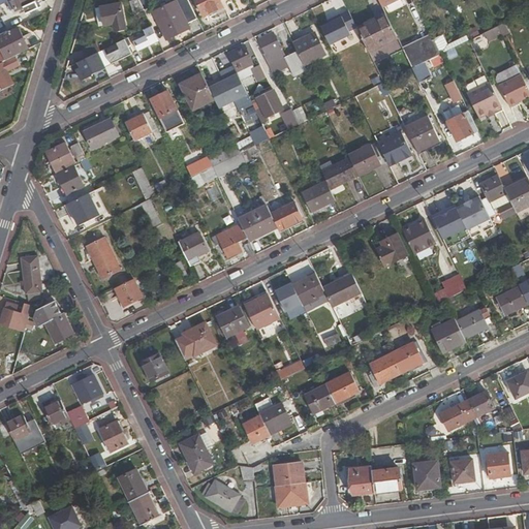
[(7,0),(10,5),(12,4),(17,11),(35,2),(33,0),(7,0)]
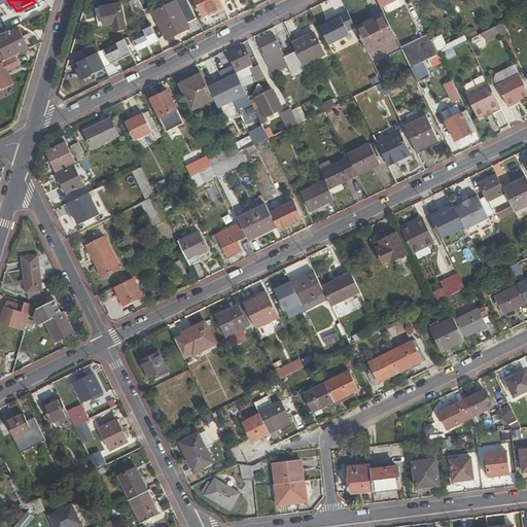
[(137,14),(144,10),(138,0),(133,0),(131,2),(137,14)]
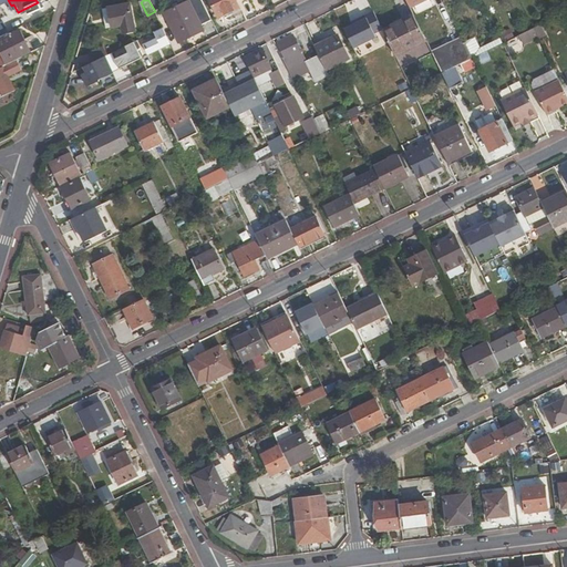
[(148,0),(155,11),(163,8),(160,0),(148,0)]
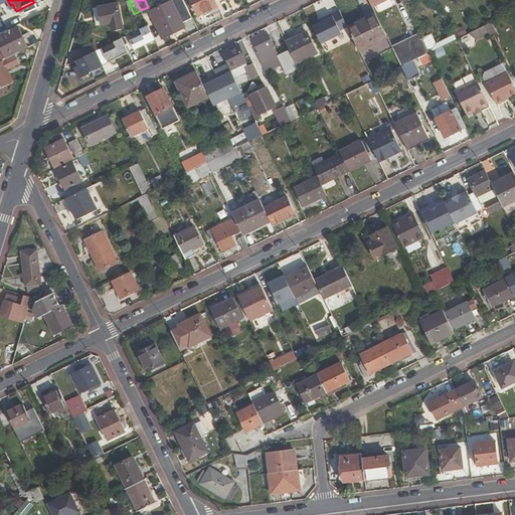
[(190,0),(198,16),(218,6),(214,0),(190,0)]
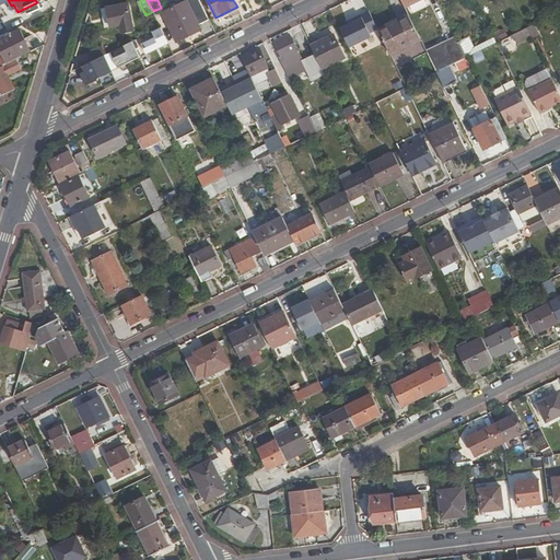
[(130,2),(106,6),(111,27),(120,26),(121,33),(135,31),(130,2)]
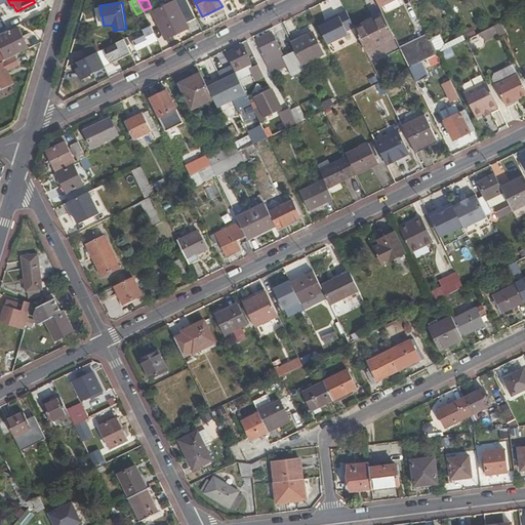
[(166,39),(189,29),(179,9),(157,21),(166,39)]
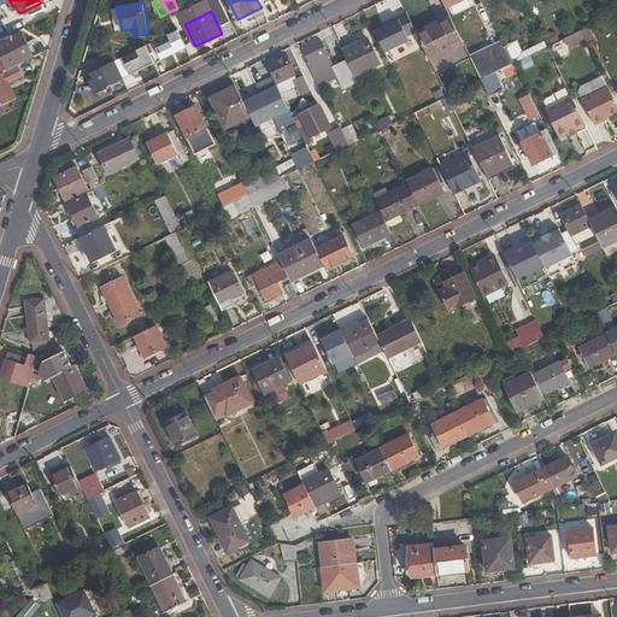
[(397,17),(398,19),(406,35),(415,31),(406,12),(397,17)]
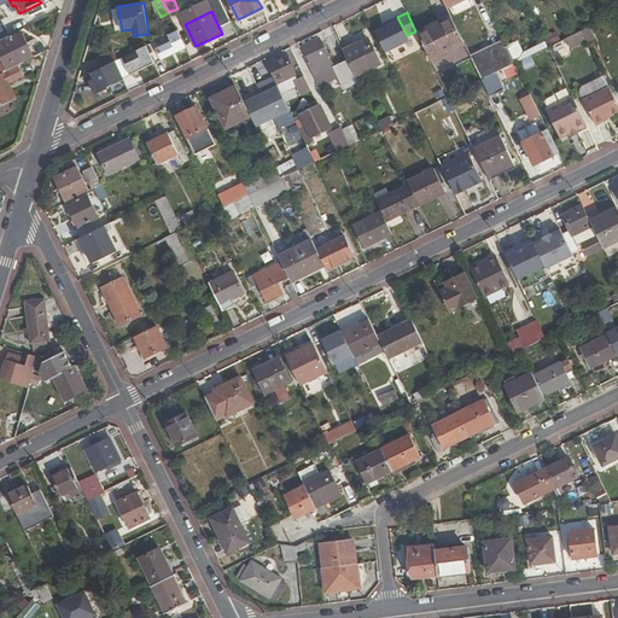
[(450,17),(429,28),(430,30),(452,19),(450,17)]
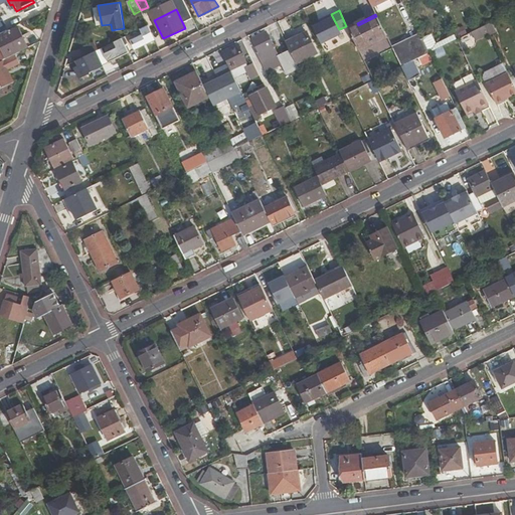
[(332,16),(312,25),(321,44),(341,34),(339,29),(332,16)]
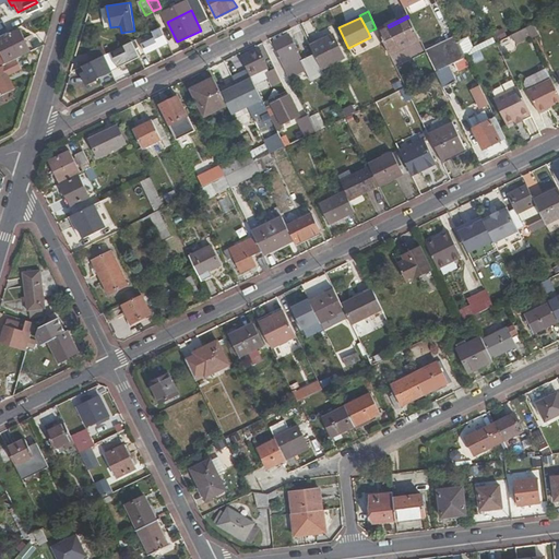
[(388,25),(377,30),(389,55),(419,40),(408,18),(389,27),(388,25)]
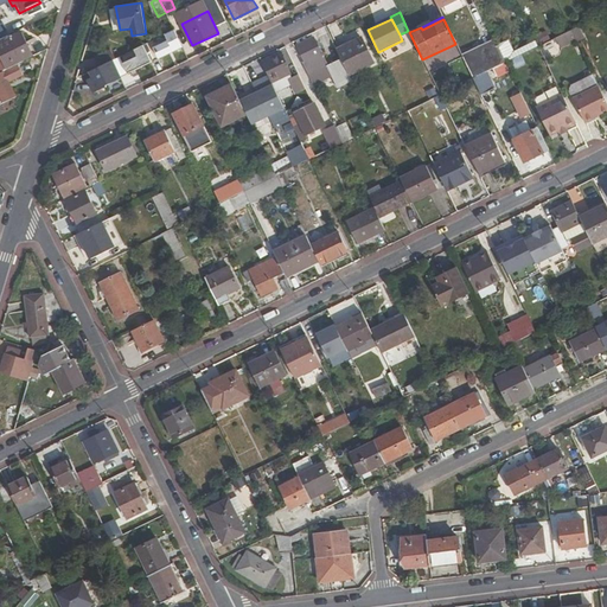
[(17,64),(33,56),(23,33),(20,33),(19,30),(8,36),(4,38),(17,64)]
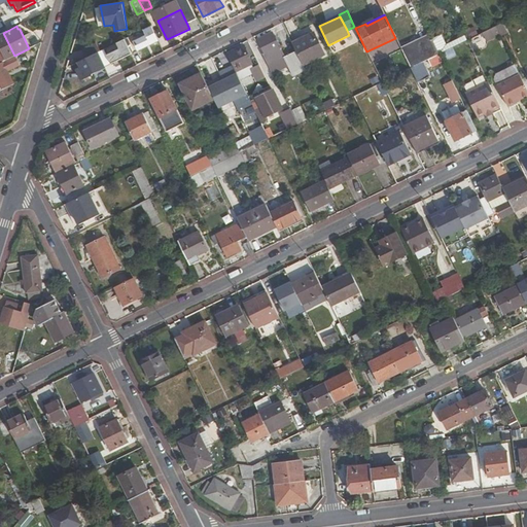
[(139,51),(164,44),(159,27),(147,30),(148,37),(137,40),(139,51)]
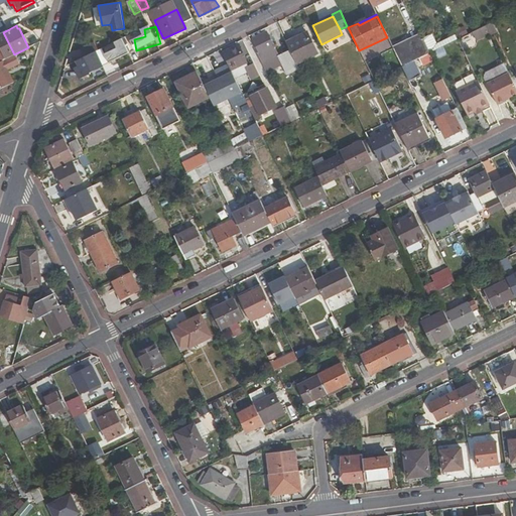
[(486,26),(470,34),(475,42),(490,35),(486,26)]
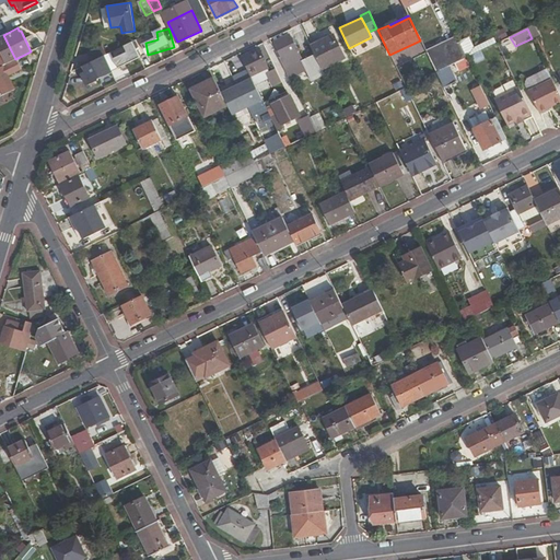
[(0,51),(6,63),(15,59),(3,35),(0,36),(0,51)]
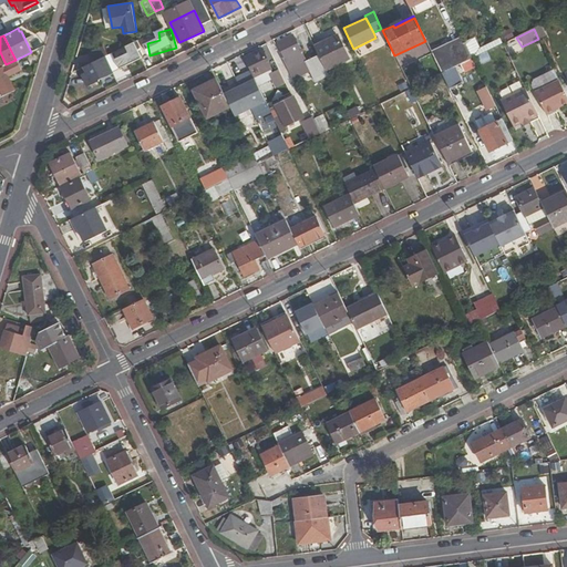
[(442,74),(456,68),(473,59),(461,35),(431,51),(442,74)]
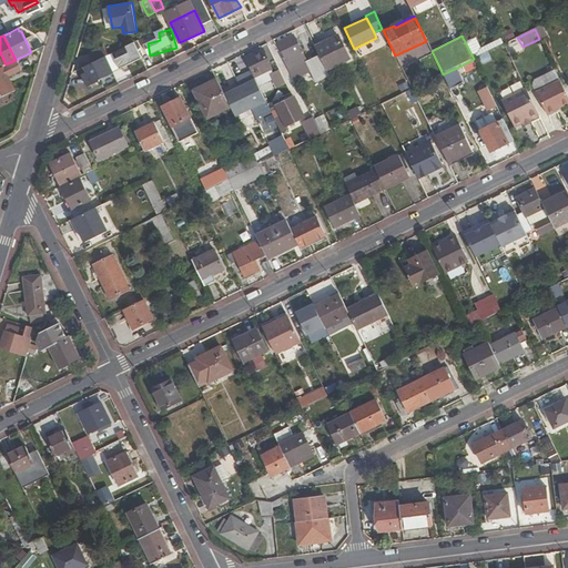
[(286,59),(283,60),(288,71),(306,63),(306,62),(306,61),(294,37),(279,43),(286,59)]
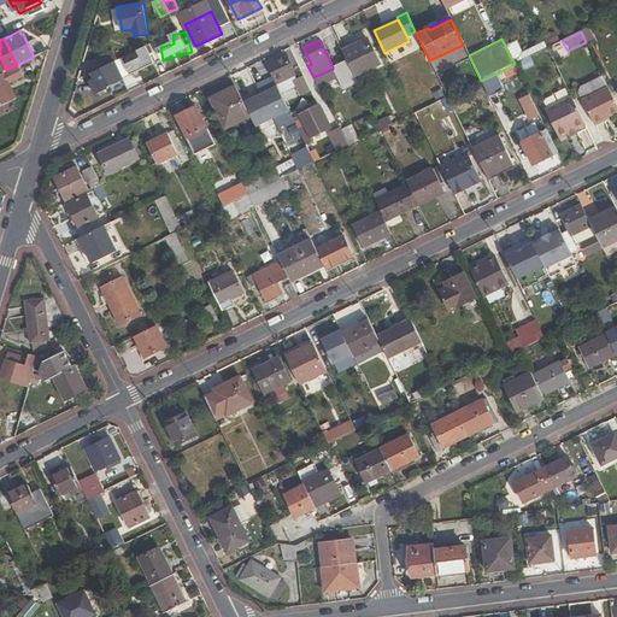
[(369,40),(342,51),(347,60),(354,76),(380,64),(369,40)]
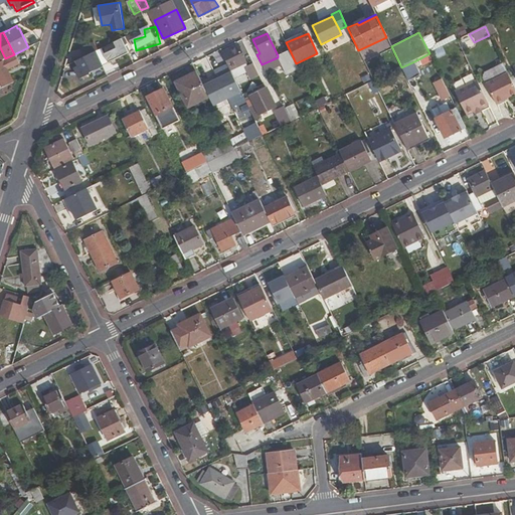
[(449,55),(445,46),(459,41),(456,35),(438,43),(435,34),(427,37),(437,60),(449,55)]
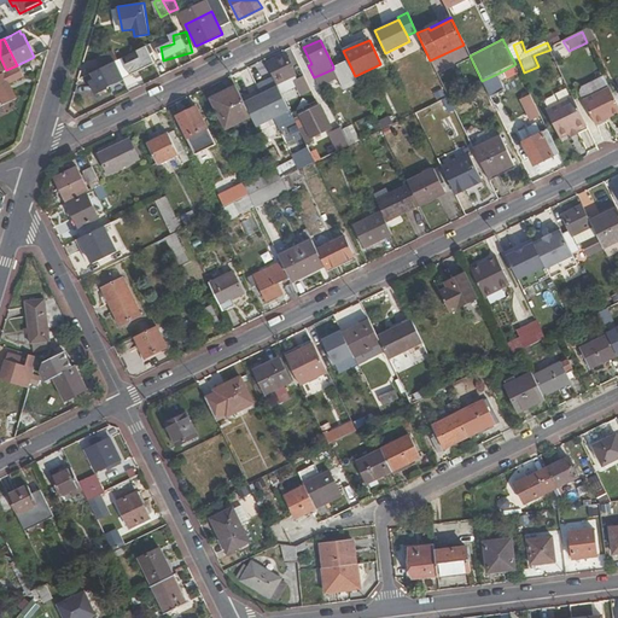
[(123,57),(130,76),(159,66),(152,46),(123,57)]
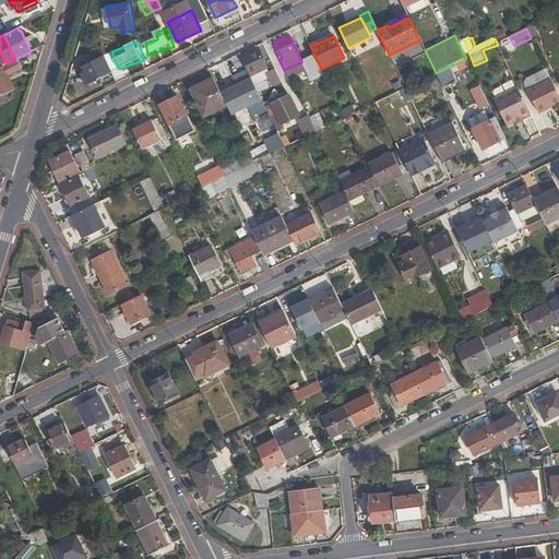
[(91,59),(104,52),(100,46),(88,52),(91,59)]
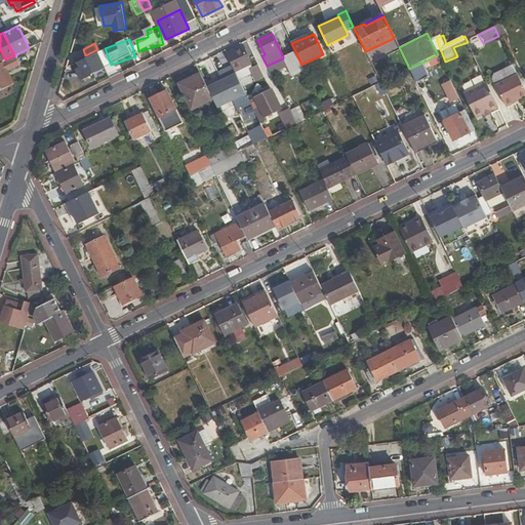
[(228,52),(236,71),(251,64),(242,45),(228,52)]
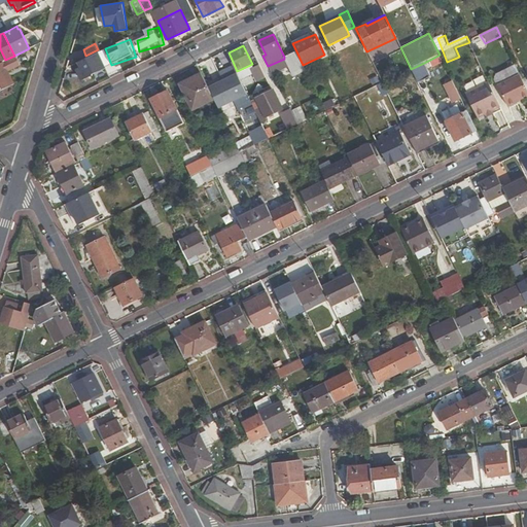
[(5,63),(10,72),(33,61),(32,57),(36,55),(32,48),(5,63)]
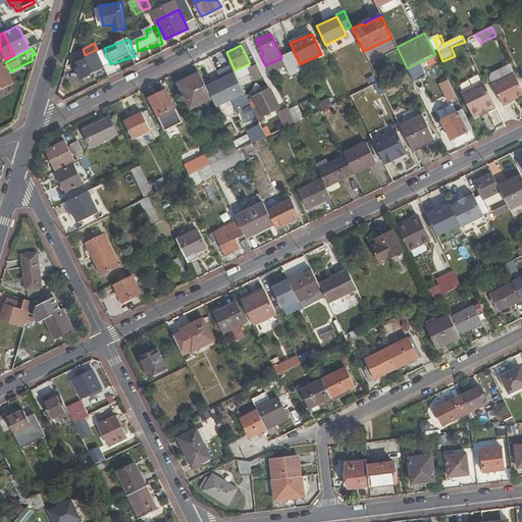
[(90,62),(100,57),(105,54),(103,50),(88,58),(90,62)]
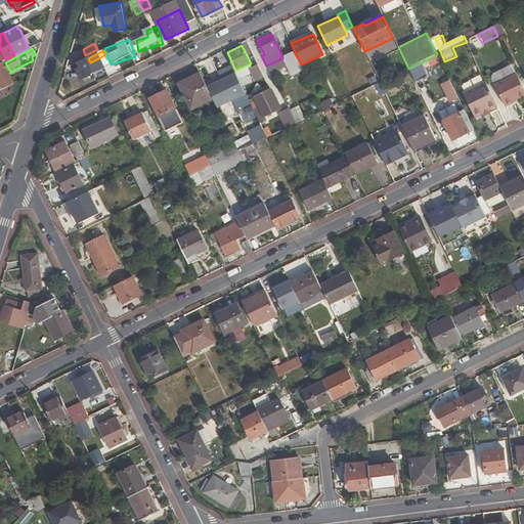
[(295,51),(282,56),(282,57),(282,58),(290,73),(302,67),(301,64),(295,51)]
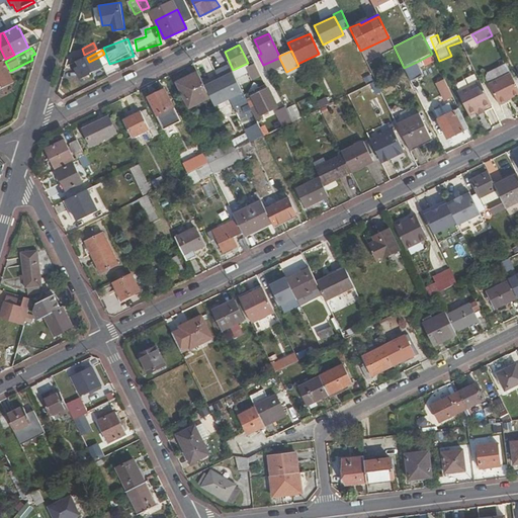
[(103,66),(99,57),(89,62),(77,68),(83,78),(91,74),(90,73),(103,66)]
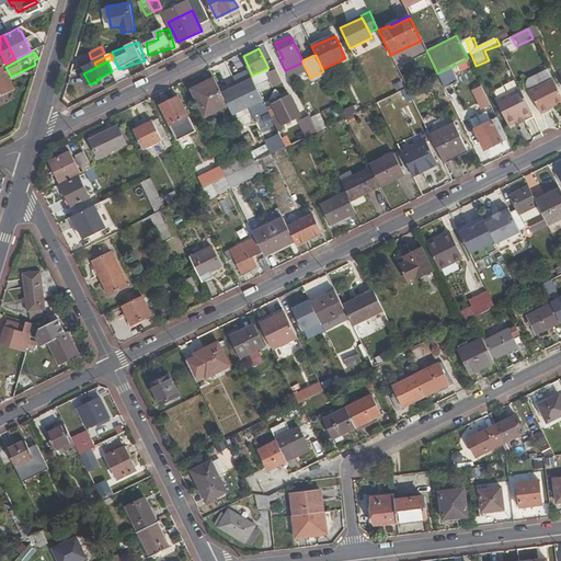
[(11,77),(6,67),(0,69),(0,99),(18,91),(11,77)]
